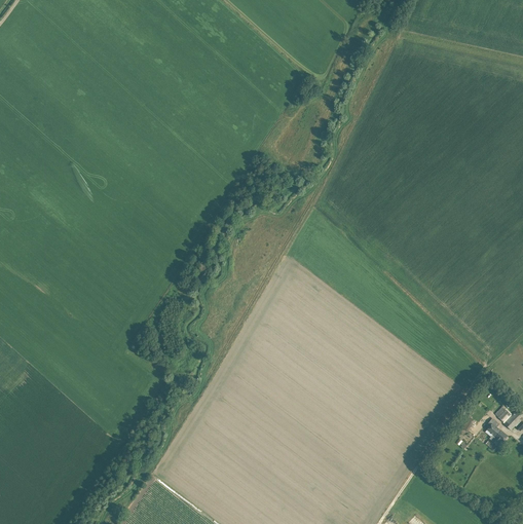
[(510,412),(506,408),(498,416),(501,419),(510,412)]
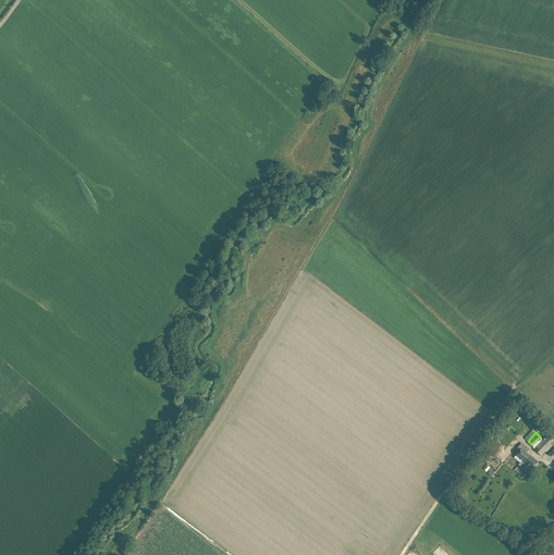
[(553,435),(546,443),(538,452),(544,458),(549,453),(553,448),(553,435)]
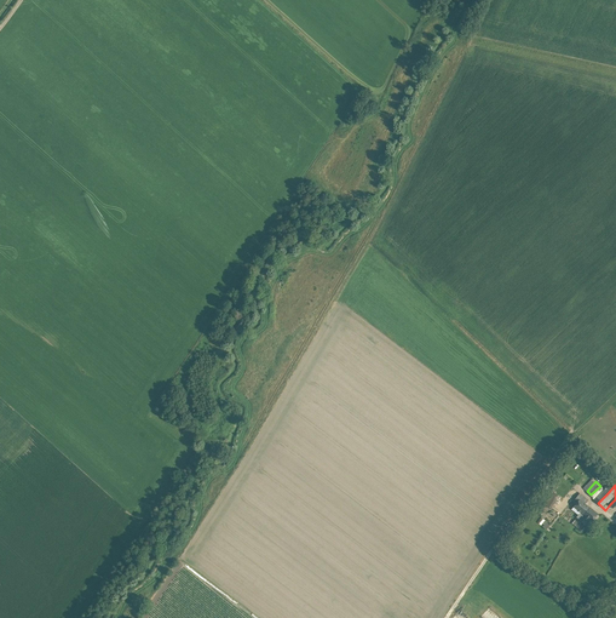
[(591,495),(591,496),(597,502),(606,492),(600,486),(591,495)]
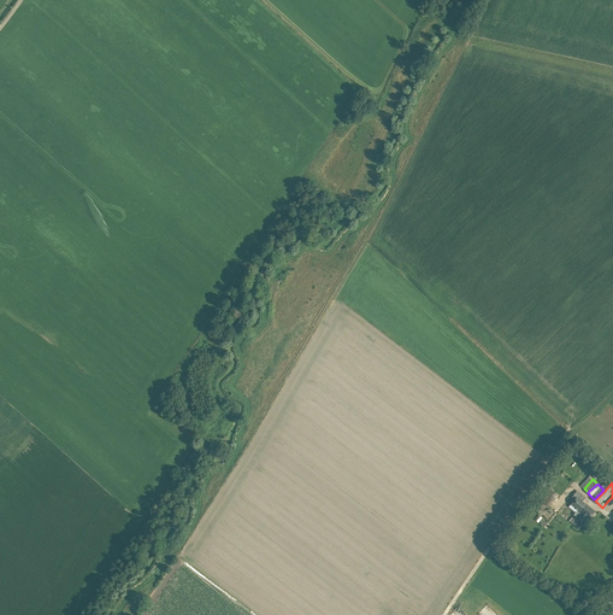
[(546,505),(552,509),(555,502),(560,504),(563,502),(555,498),(558,496),(553,492),(546,505)]
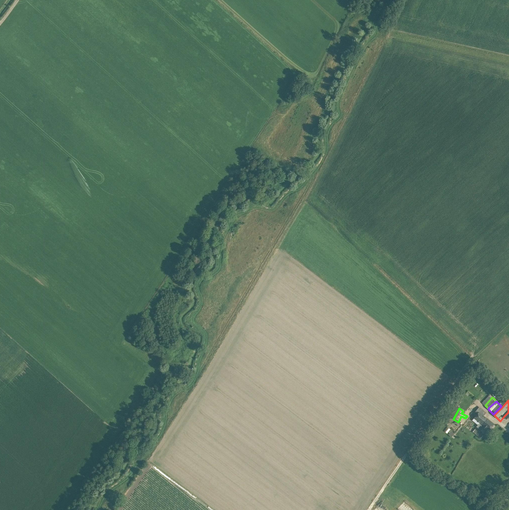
[(486,418),(489,415),(482,409),(479,414),(481,415),(477,420),(482,425),(484,426),(489,420),(486,418)]
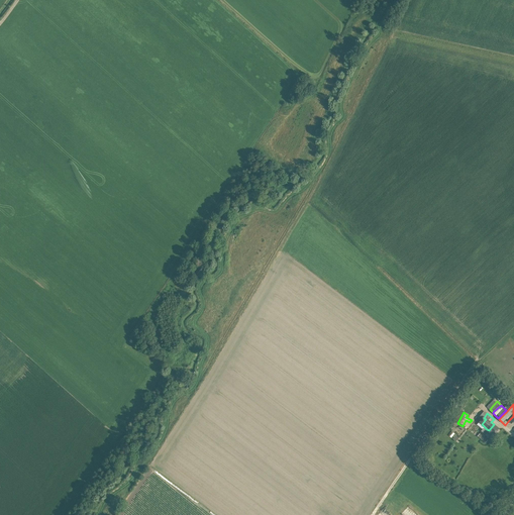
[(487,429),(484,432),(488,436),(492,439),(495,436),(497,437),(502,430),(494,424),(489,430),(487,429)]
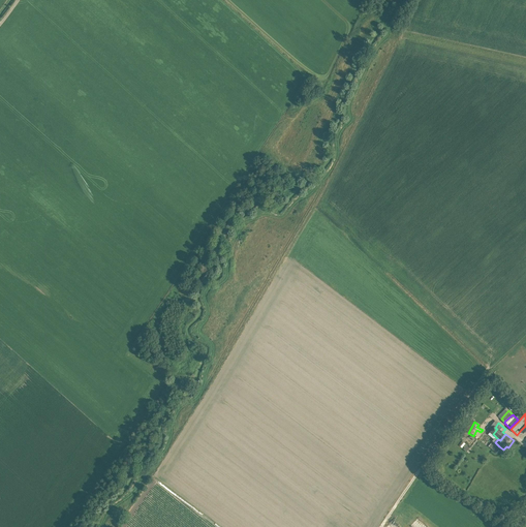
[(492,448),(499,455),(503,451),(495,444),(492,448)]
